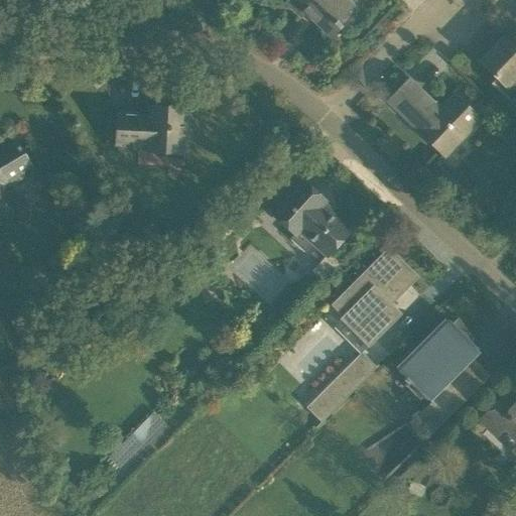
[(286,0),(284,3),(300,19),(304,15),(330,40),(342,27),(338,24),(350,12),(337,0),(286,0)]
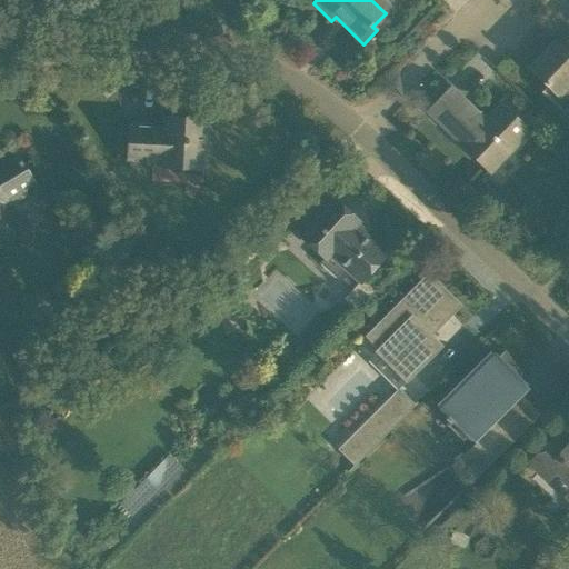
[(542,92),(559,108),(566,115),(568,111),(568,88),(568,87),(568,28),(567,27),(527,69),(542,83),(538,89),(541,91),(540,92),(541,93),(542,92)]
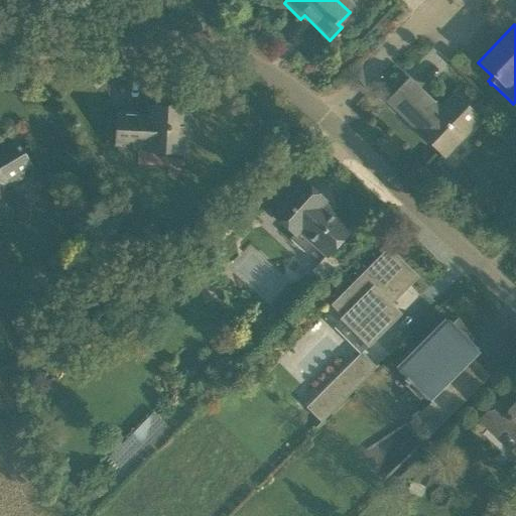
[(481,120),(468,108),(454,94),(437,110),(423,97),(424,95),(408,80),(386,102),(444,158),(459,144),(481,120)]
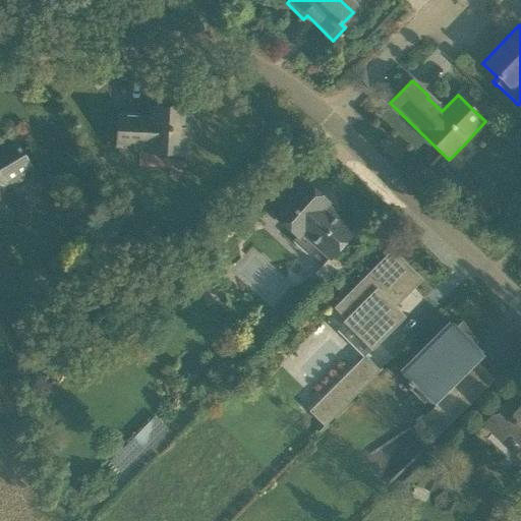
[(149,155),(187,156),(188,156),(190,110),(151,108),(150,121),(142,121),(143,103),(142,103),(141,117),(109,115),(109,101),(108,100),(106,140),(117,141),(116,149),(149,151),(149,155)]
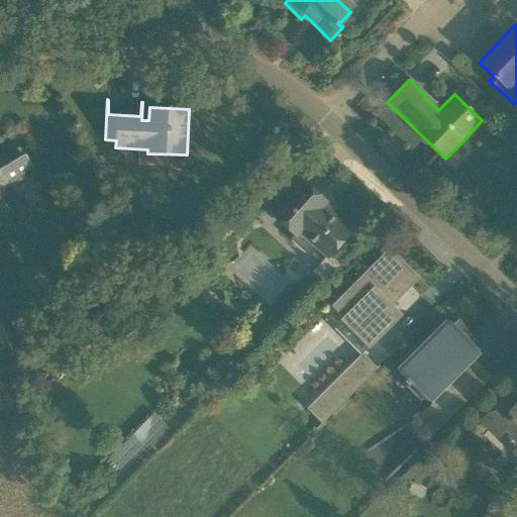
[(12,136),(0,143),(0,197),(11,191),(6,183),(31,168),(12,136)]
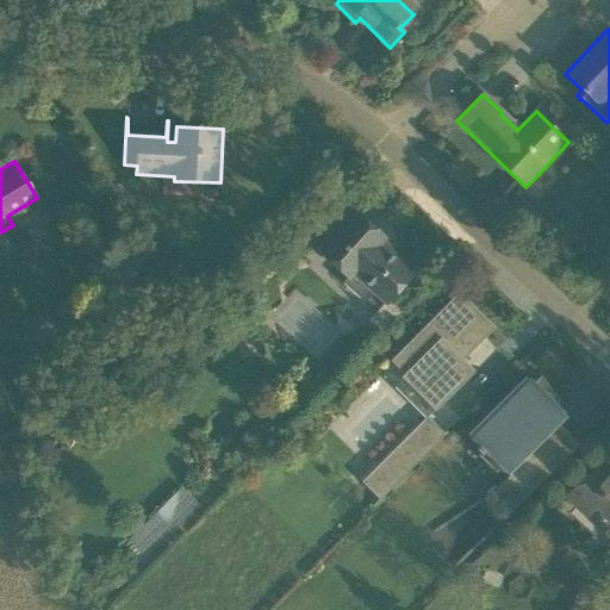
[(358,213),(322,254),(321,255),(346,279),(342,282),(360,299),(368,290),(384,303),(367,322),(381,335),(403,312),(390,300),(414,274),(386,249),(385,250),(379,246),(385,238),(358,213)]
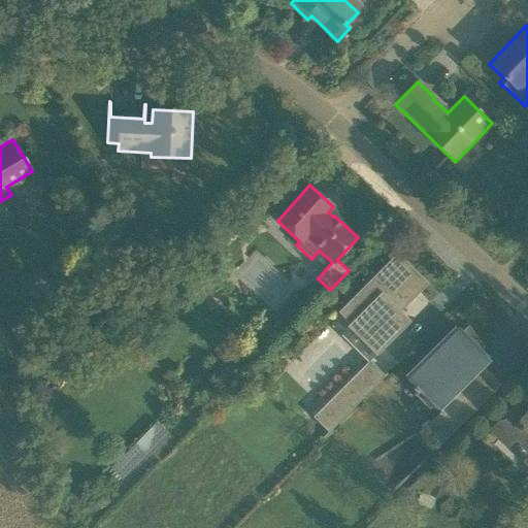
[(424,284),(397,257),(341,312),(353,325),(351,327),(377,354),(375,356),(376,356),(406,326),(408,324),(397,311),(424,284)]
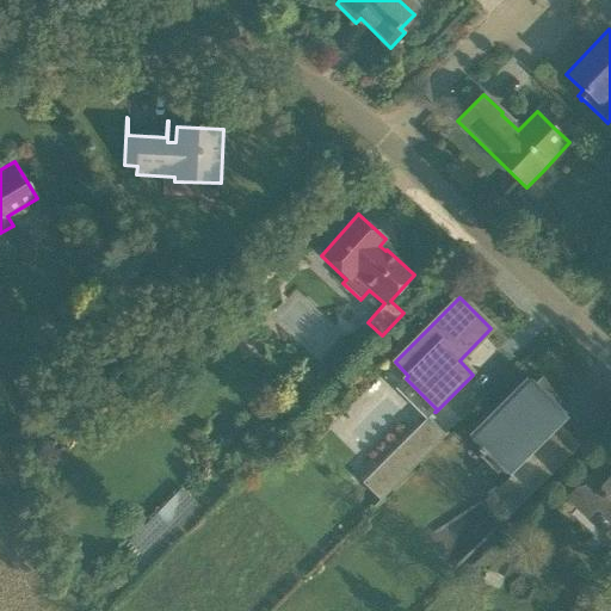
[(486,497),(504,522),(580,445),(556,421),(565,413),(557,405),(560,402),(542,376),(535,383),(531,380),(523,388),(519,384),(508,395),(516,402),(498,421),(493,417),(470,440),(480,449),(477,451),(482,456),(485,454),(504,474),(526,451),(528,454),(516,470),(503,485),(486,497)]
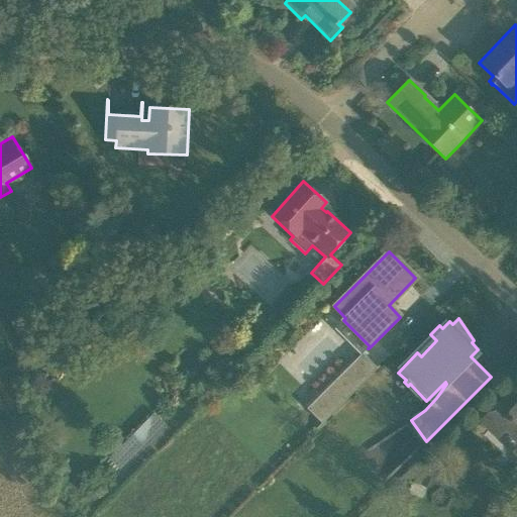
[(307,409),(322,424),(380,367),(379,366),(377,368),(364,354),(366,352),(365,351),(307,409)]
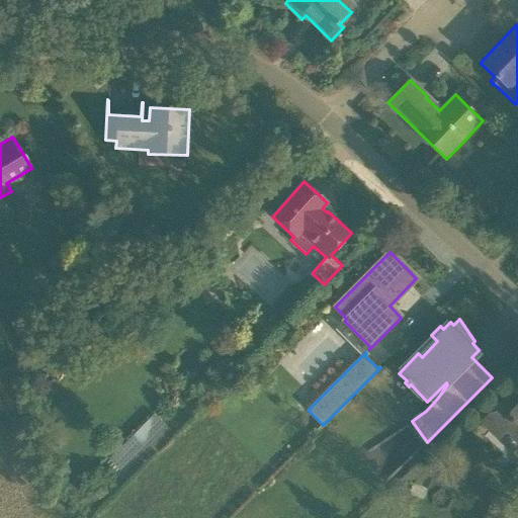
[(505,398),(480,424),(496,439),(505,431),(510,436),(509,437),(514,443),(516,441),(517,443),(517,446),(513,452),(517,457),(517,405),(515,408),(505,398)]
